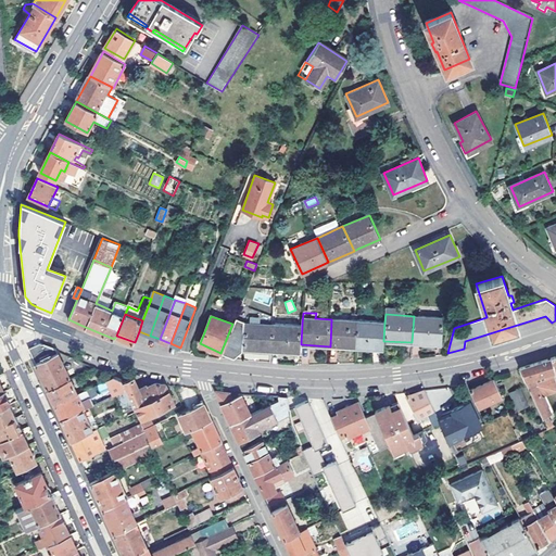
[(443,317),(414,316),(412,342),(441,343),(443,317)]
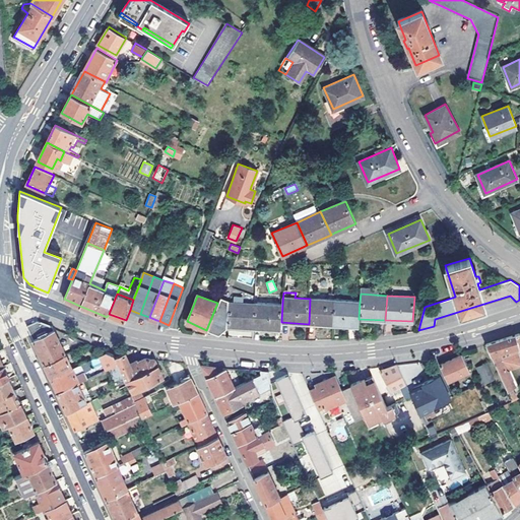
[(217,334),(228,326),(253,328),(255,302),(229,300),(229,299),(219,299),(217,303),(206,330),(217,334)]
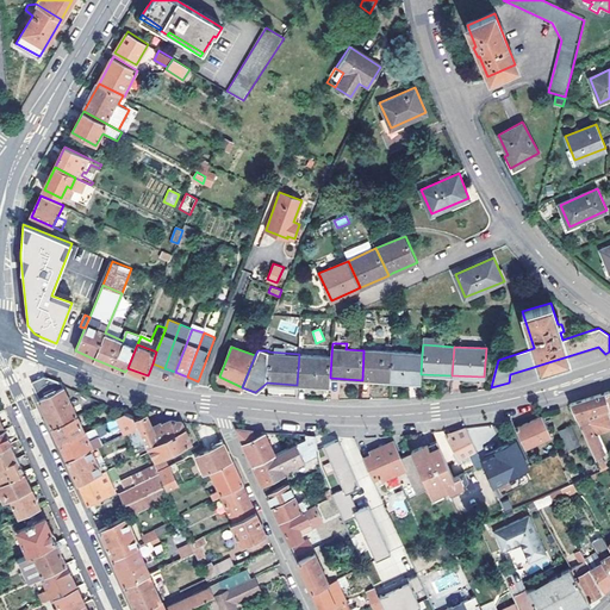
[(391,353),(363,350),(362,380),(390,381),(391,353)]
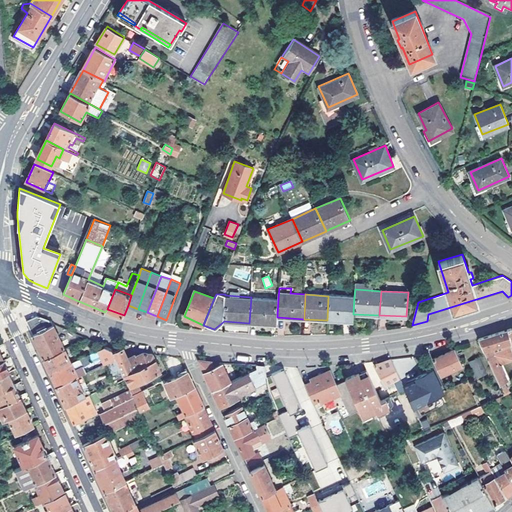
[(327,320),(353,322),(353,314),(354,297),(328,296),(327,320)]
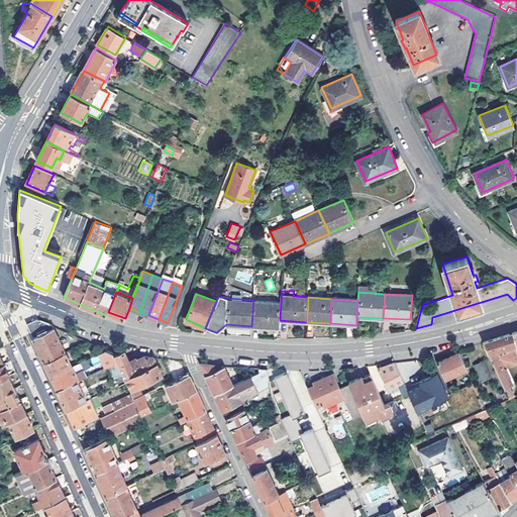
[(253,300),(251,326),(280,328),(280,320),(281,301),(253,300)]
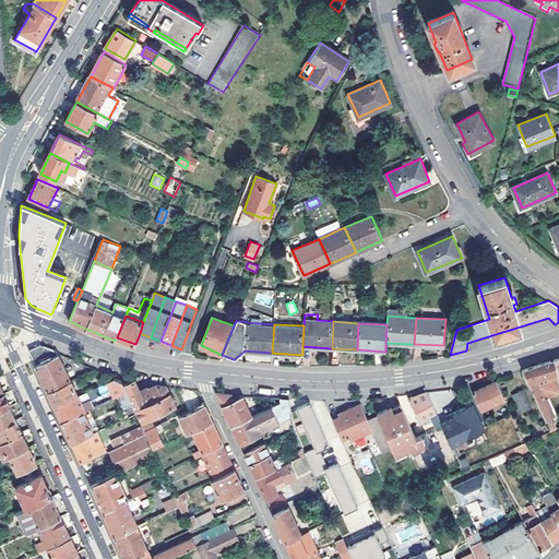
[(44,382),(49,392),(71,382),(58,352),(42,344),(30,351),(44,382)]
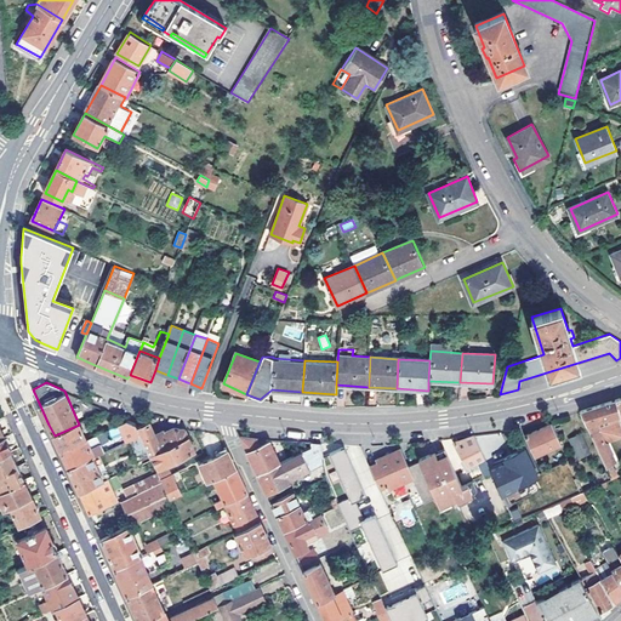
[(620,398),(614,400),(581,411),(607,466),(613,463),(617,461),(603,429),(607,428),(604,420),(620,412),(620,398)]
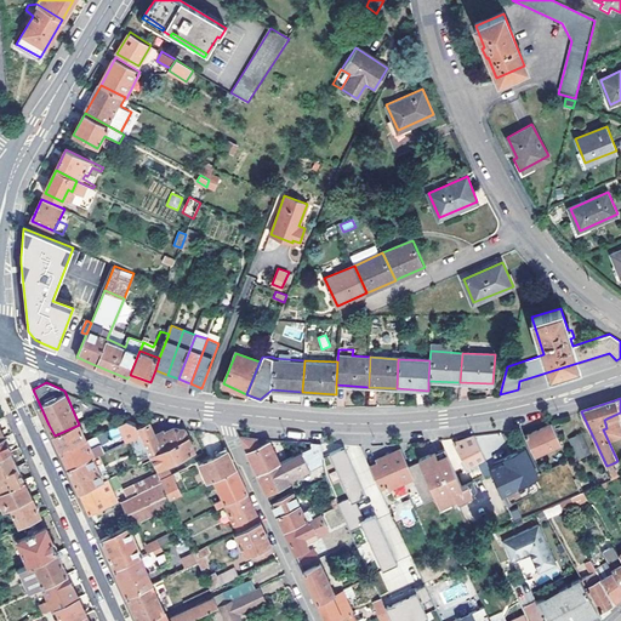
[(79,425),(81,431),(91,427),(87,420),(79,425)]
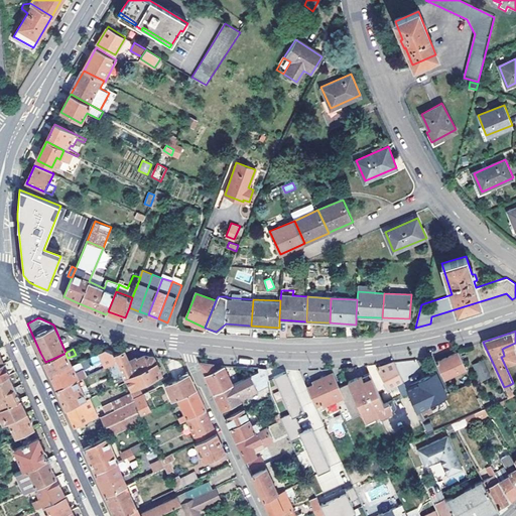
[(106,350),(99,353),(106,368),(117,363),(114,357),(112,352),(106,350)]
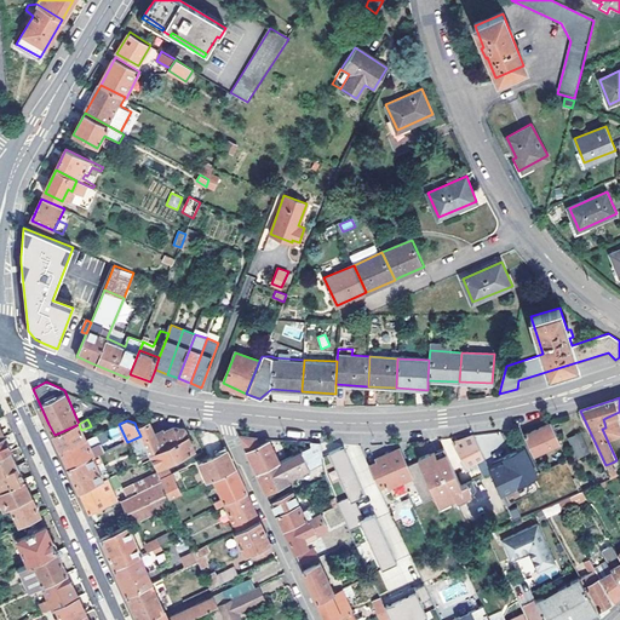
[(56,438),(61,451),(86,440),(81,430),(79,424),(55,435),(56,438)]
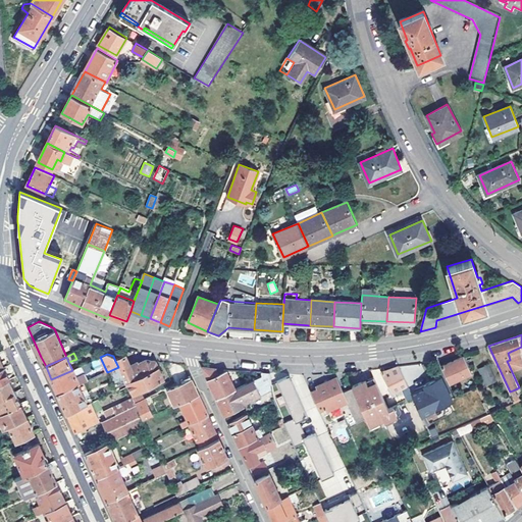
[(157,362),(147,361),(139,365),(138,364),(129,367),(128,365),(125,357),(115,361),(118,367),(125,383),(127,382),(133,392),(134,392),(135,395),(151,387),(150,385),(164,378),(157,362)]
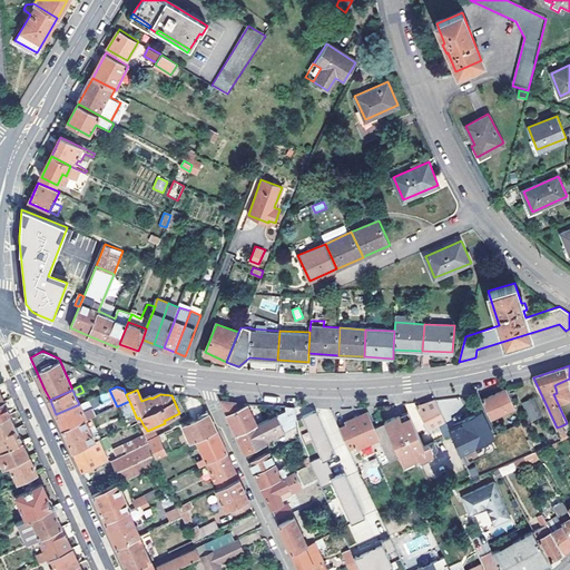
[(490,420),(516,408),(508,390),(481,402),(490,420)]
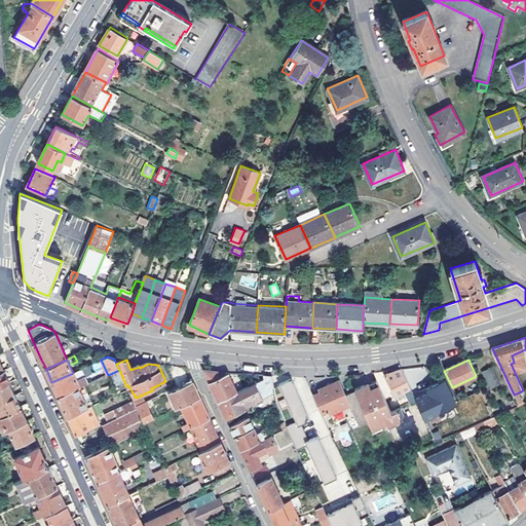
[(59,397),(78,388),(87,384),(80,369),(73,373),(51,382),(58,395),(59,397)]
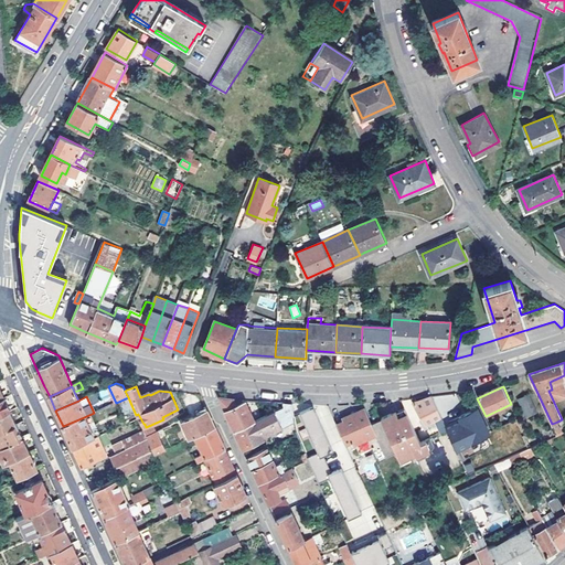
[(128,397),(116,403),(126,425),(138,418),(136,415),(128,397)]
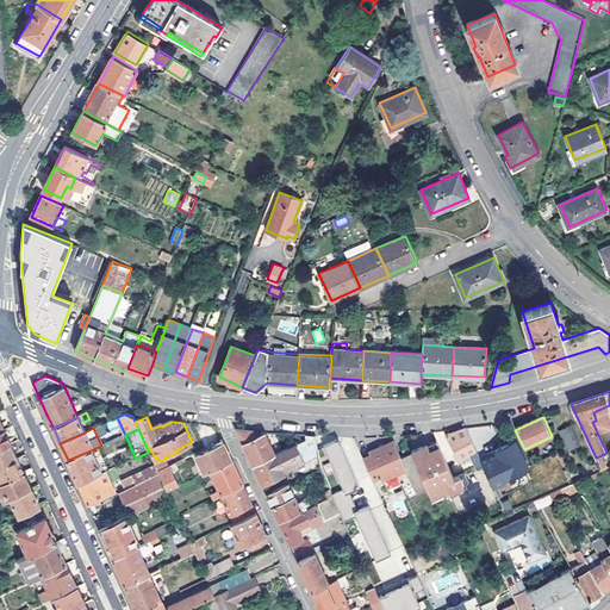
[(281,434),(265,434),(256,437),(253,431),(237,429),(254,465),(288,448),(281,434)]
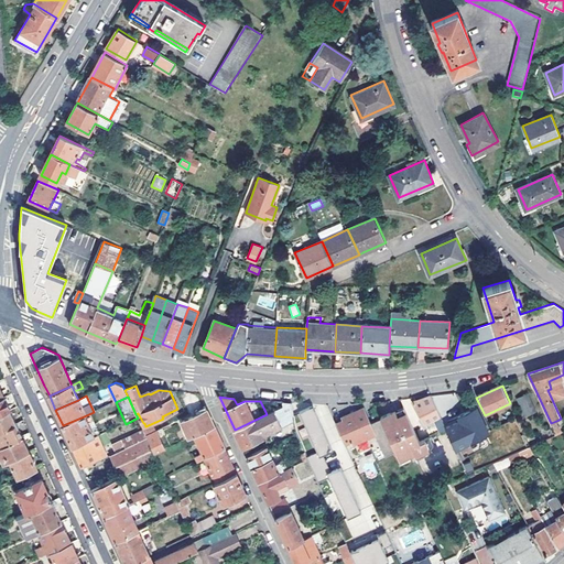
[(447,430),(433,397),(413,405),(422,425),(435,419),(441,432),(447,430)]
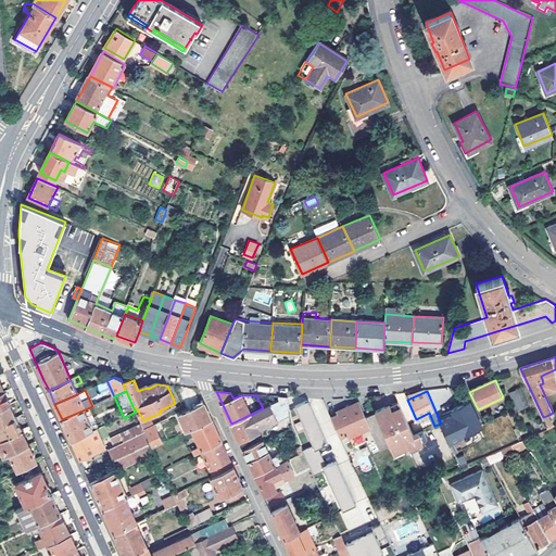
[(513,394),(520,412),(528,408),(520,391),(513,394)]
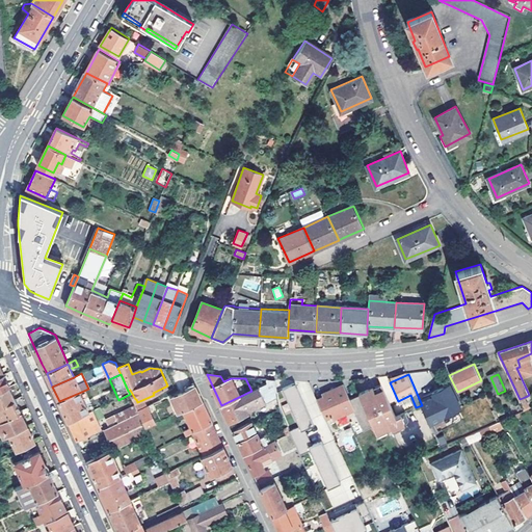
[(0,391),(10,387),(4,375),(0,376),(0,391)]
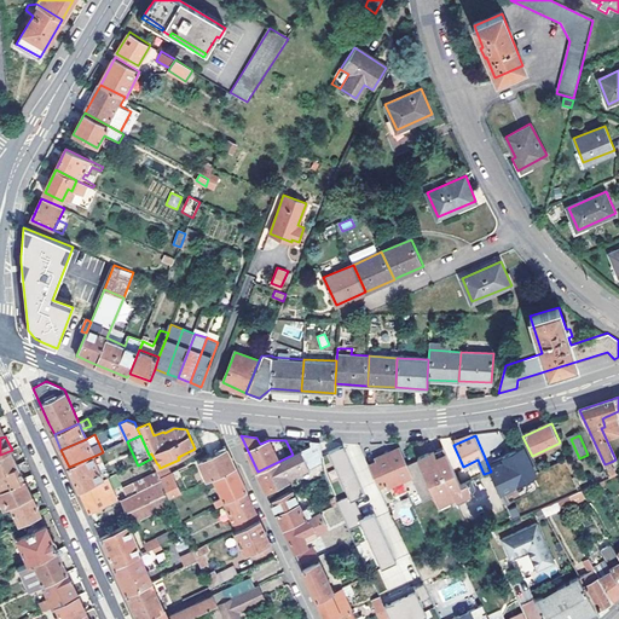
[(285,473),(308,463),(307,461),(322,453),(320,443),(314,441),(316,444),(293,455),(258,472),(266,490),(289,479),(285,473)]
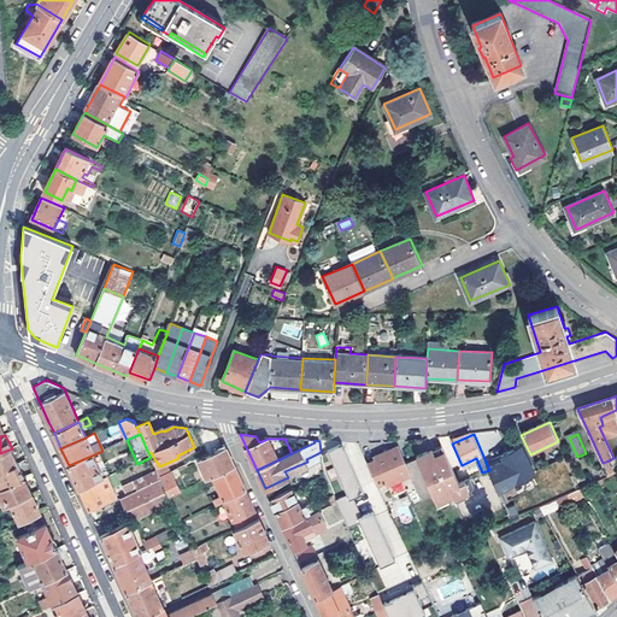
[(215,450),(217,453),(218,457),(212,459),(211,456),(200,462),(207,480),(213,477),(235,466),(224,445),(215,450)]
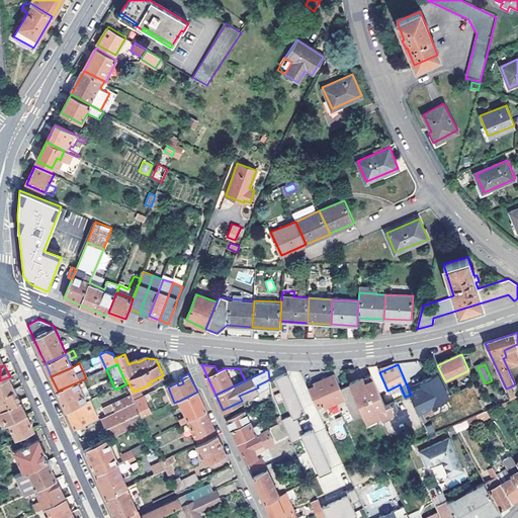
[(307,413),(289,373),(276,378),(291,413),(281,418),(292,443),(303,438),(320,476),(332,469),(314,429),(305,434),(297,418),(307,413)]
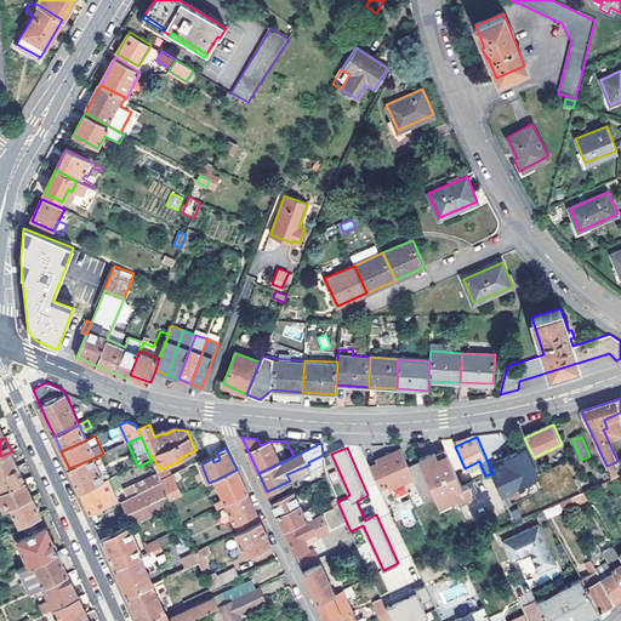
[(414,477),(425,501),(437,496),(420,460),(408,463),(400,448),(376,460),(377,462),(370,466),(370,467),(381,489),(388,485),(389,489),(414,477)]
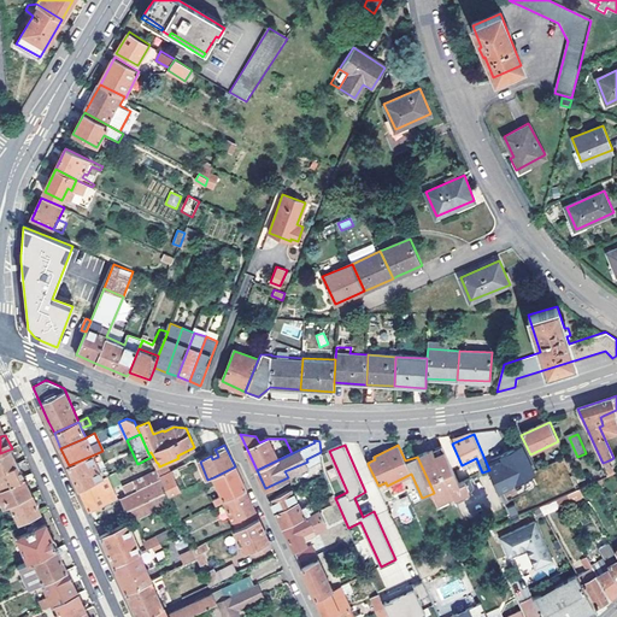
[(432,457),(446,450),(444,445),(429,451),(432,457)]
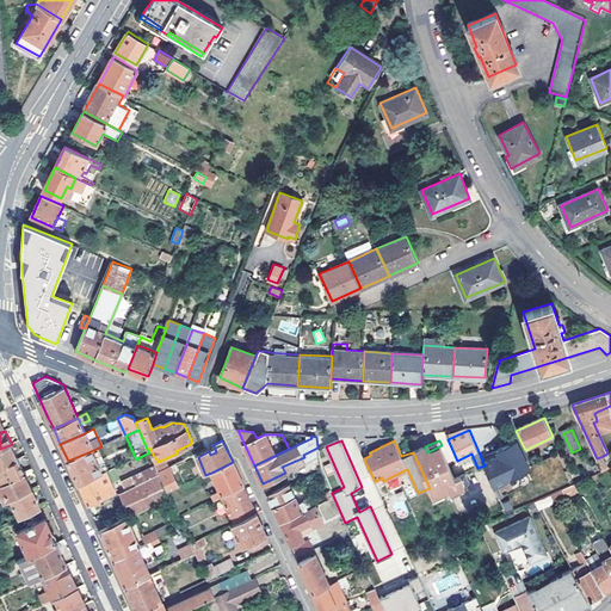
[(12,444),(0,449),(0,467),(18,458),(16,451),(19,450),(17,444),(12,446),(12,444)]
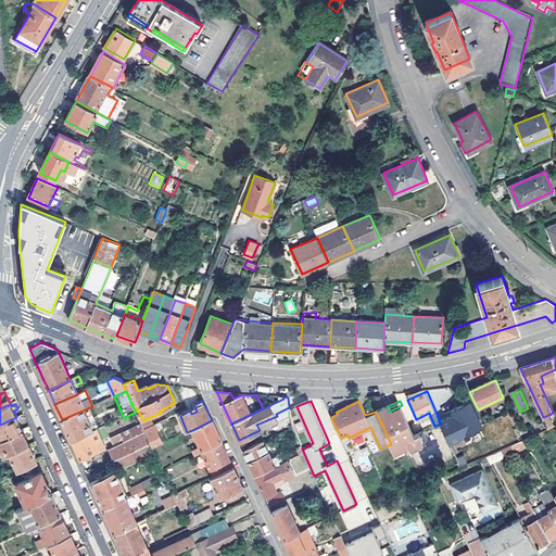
[(482,426),(471,404),(449,414),(450,418),(441,421),(449,440),(482,426)]
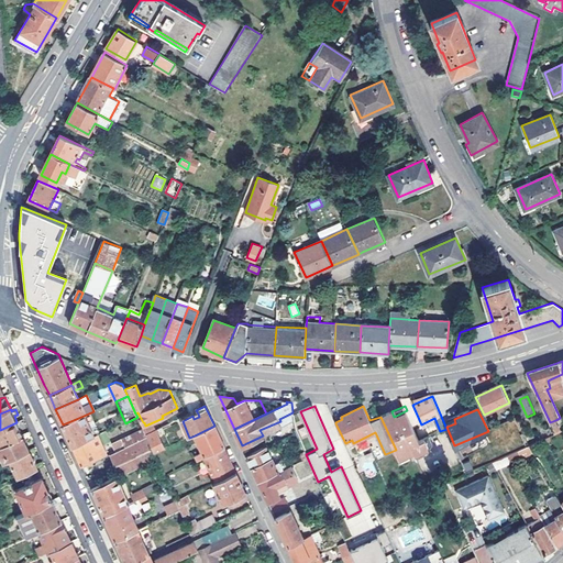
[(392,411),(381,417),(396,450),(401,463),(416,456),(415,454),(414,451),(428,444),(424,438),(420,440),(407,410),(394,417),(392,411)]
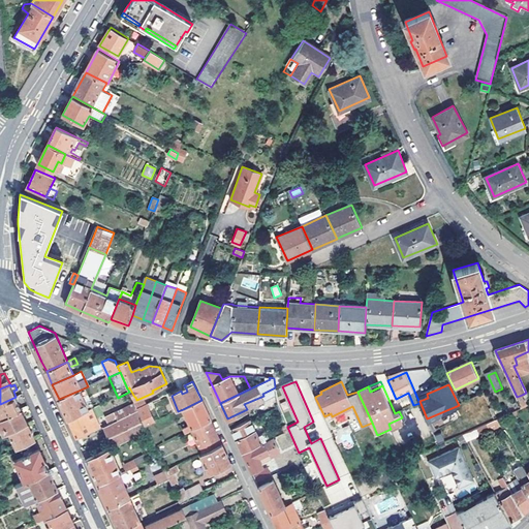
[(244,404),(247,409),(276,396),(275,387),(262,394),(263,396),(244,404)]
